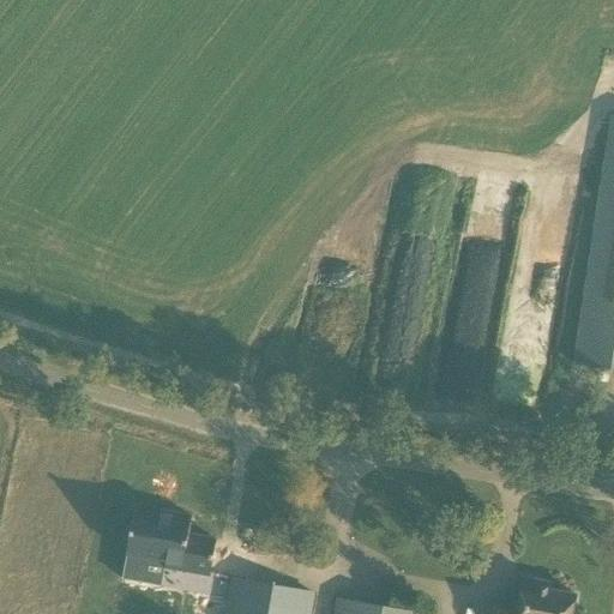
[(613,115),(612,115),(573,363),(613,369),(613,115)]
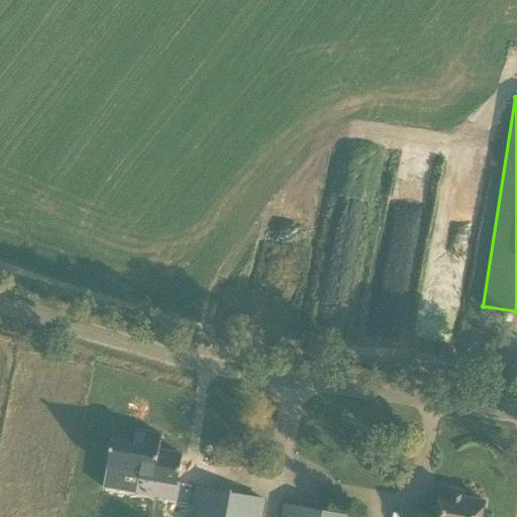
[(139,478),(176,485),(182,454),(159,450),(162,435),(134,430),(133,434),(113,431),(106,469),(139,474),(139,478)]
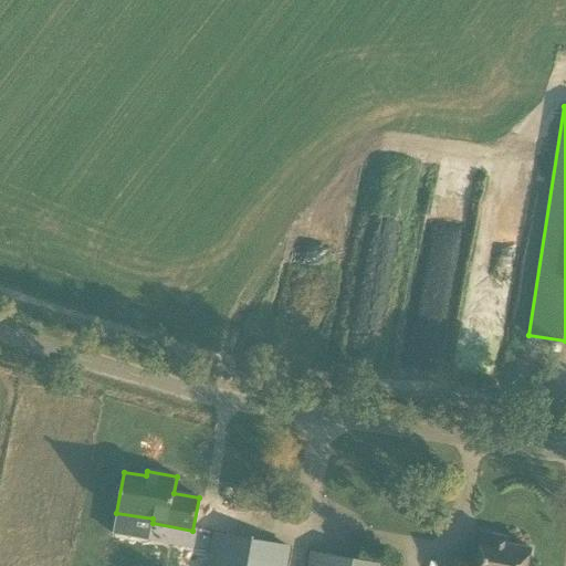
[(457,552),(453,565),(527,565),(531,548),(506,544),(507,537),(482,533),(478,555),(457,552)]
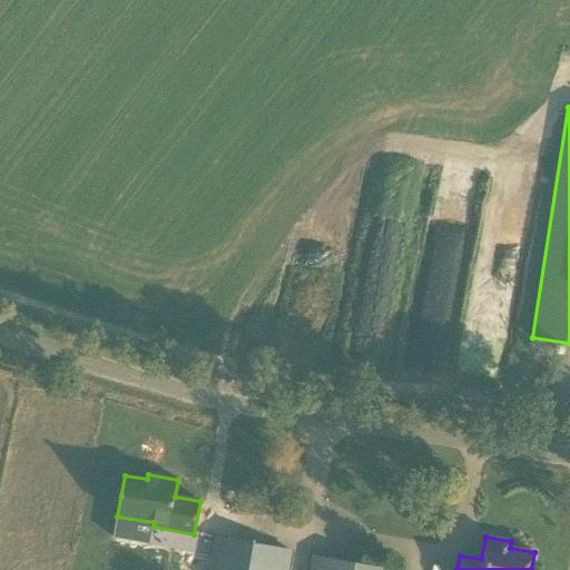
[(210,569),(286,569),(291,551),(216,538),(210,569)]
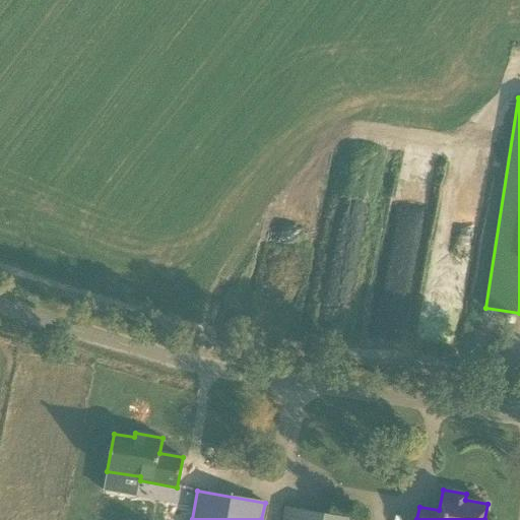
[(359,519),(285,507),(282,519),(359,519)]
